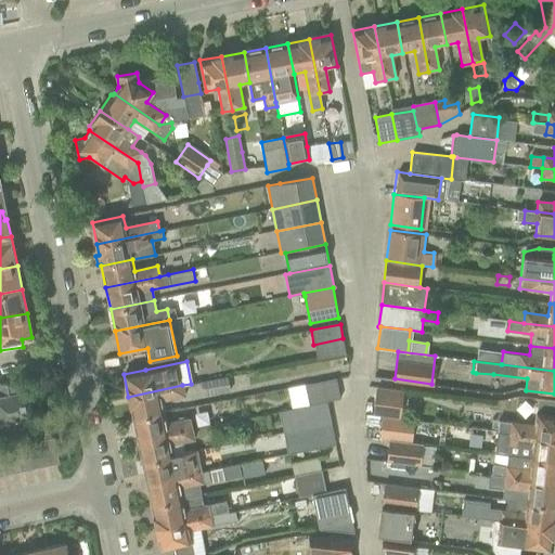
[(229,376),(203,382),(205,396),(231,390),(229,376)]
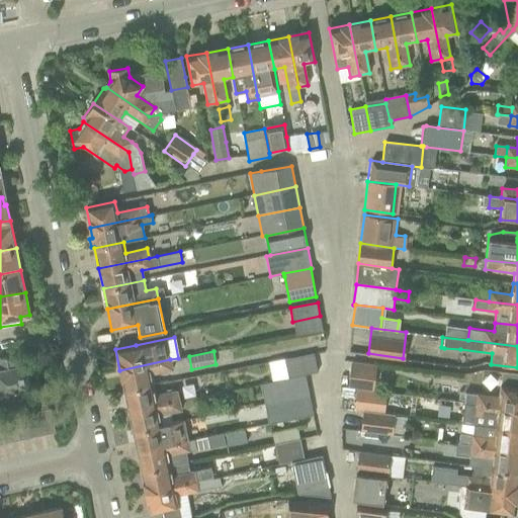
[(287,378),(306,374),(317,372),(314,353),(283,358),(287,378)]
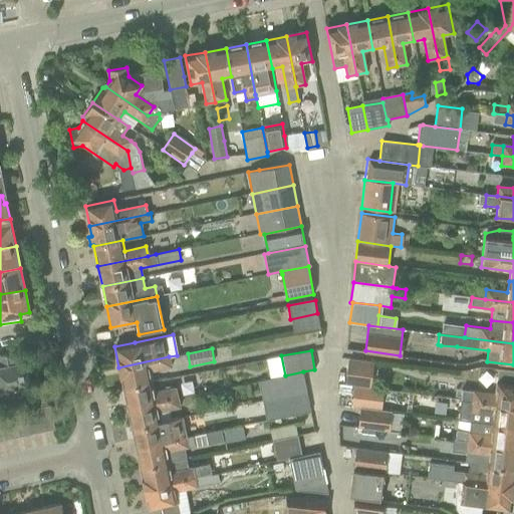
[(0,391),(11,389),(13,401),(28,398),(26,386),(29,384),(28,382),(31,380),(29,372),(26,371),(24,362),(18,363),(16,351),(0,353),(0,391)]
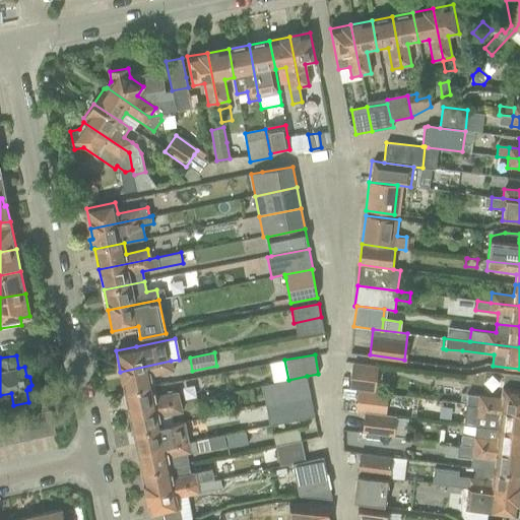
[(171,361),(120,372),(125,392),(153,386),(151,376),(173,371),(171,361)]
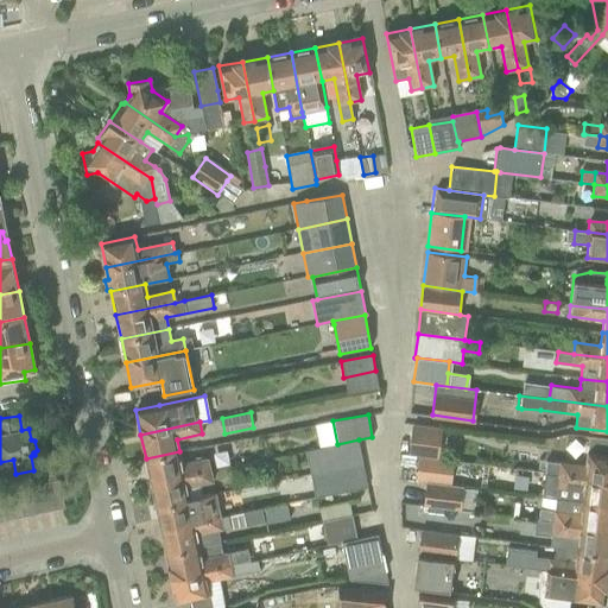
[(441,429),(413,425),(409,456),(437,460),(441,429)]
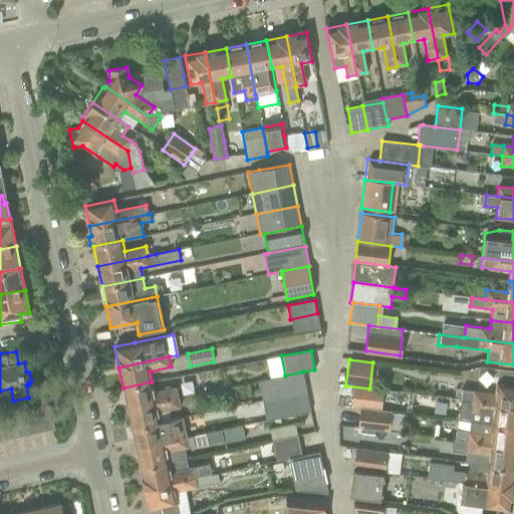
[(307,392),(303,371),(285,375),(258,380),(262,401),(307,392)]
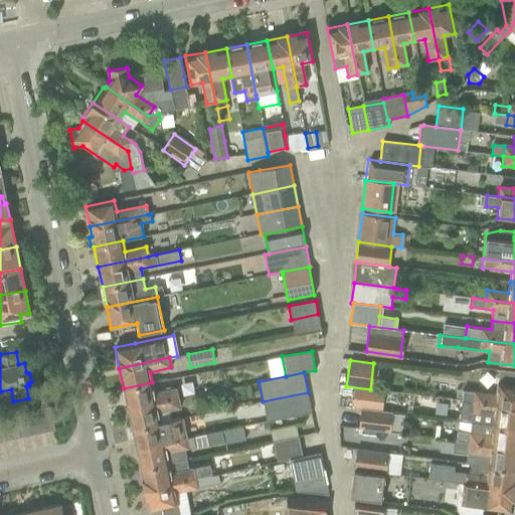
[(152,382),(124,388),(128,408),(178,397),(176,388),(154,392),(152,382)]
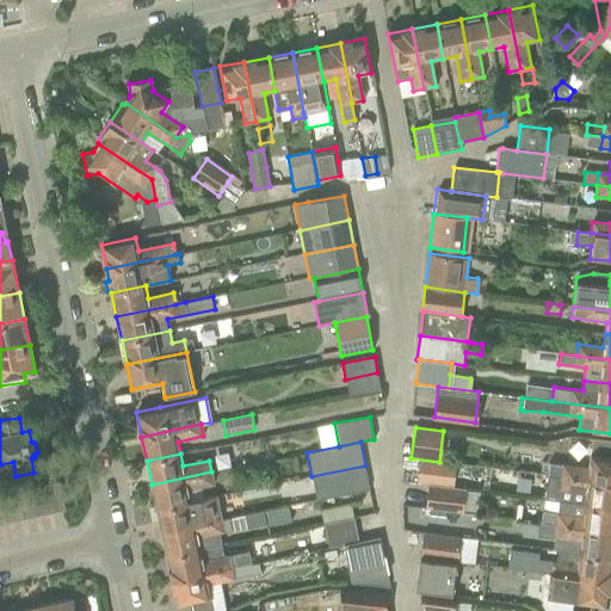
[(588,469),(549,464),(548,475),(610,482),(610,457),(590,455),(588,469)]
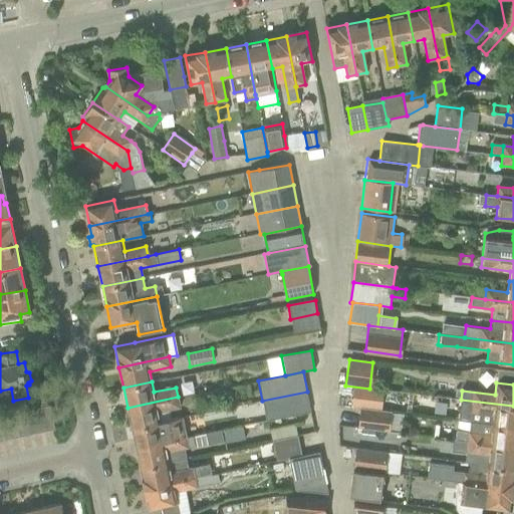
[(353,387),(351,406),(379,410),(381,391),(353,387)]
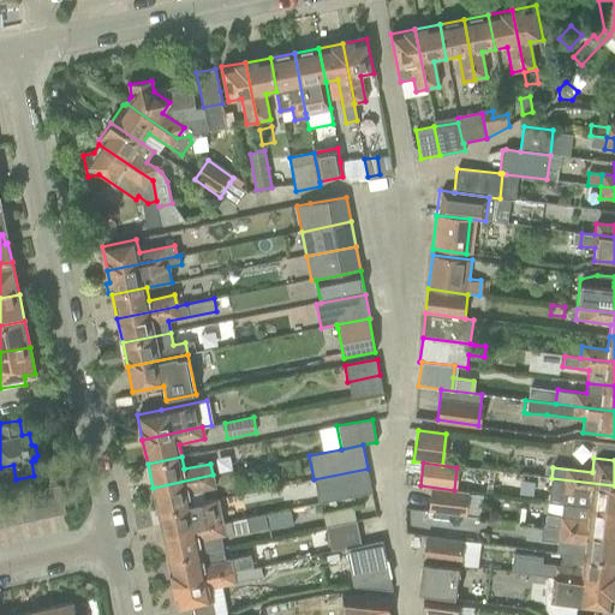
[(371,493),(368,469),(314,479),(317,503),(371,493)]
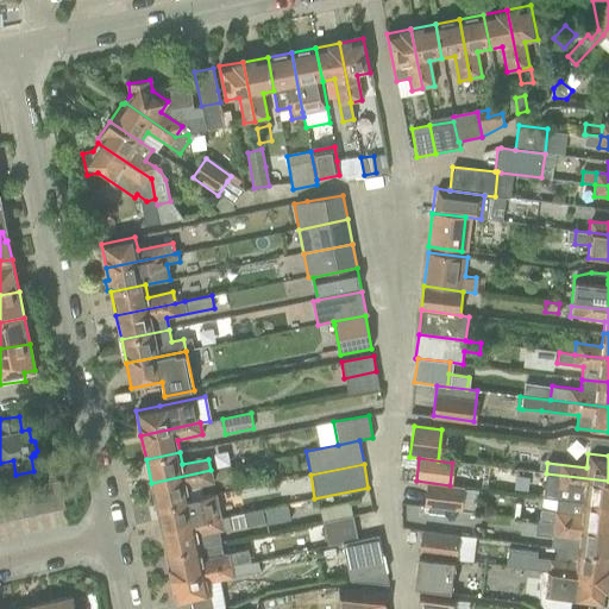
[(213,482),(211,470),(151,483),(156,507),(202,497),(200,484),(213,482)]
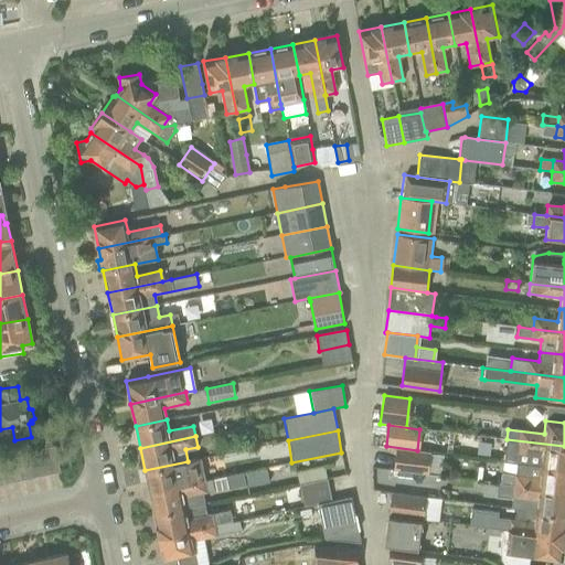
[(564,446),(507,439),(503,462),(514,464),(564,469),(564,446)]
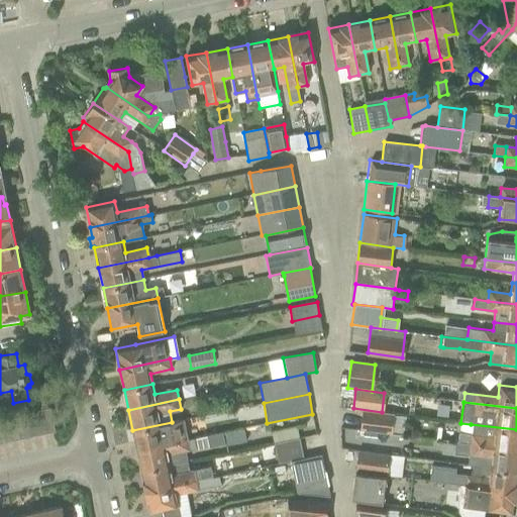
[(49,408),(37,410),(42,434),(55,431),(49,408)]
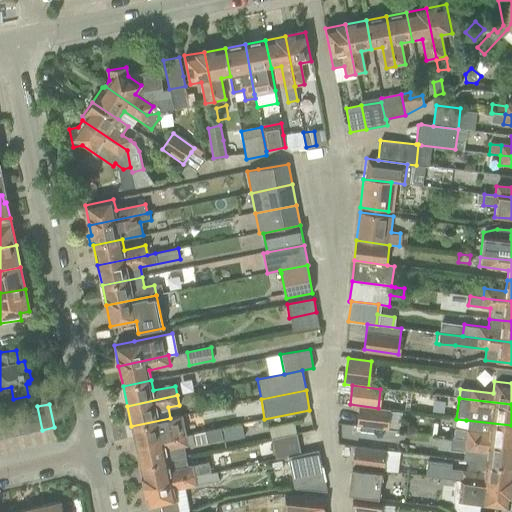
[(37,406),(25,409),(30,432),(42,430),(37,406)]
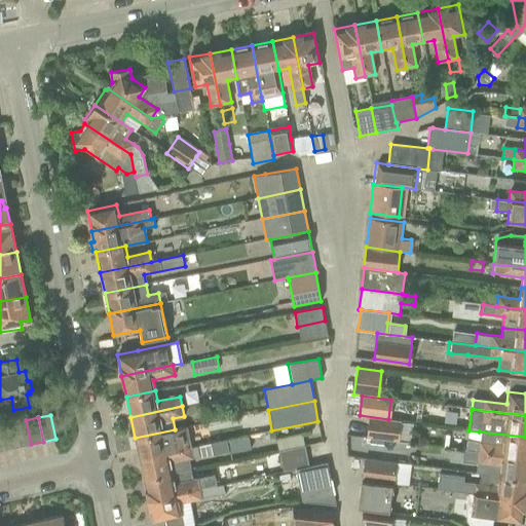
[(367,438),(369,438),(388,440),(399,442),(402,421),(369,417),(367,438)]
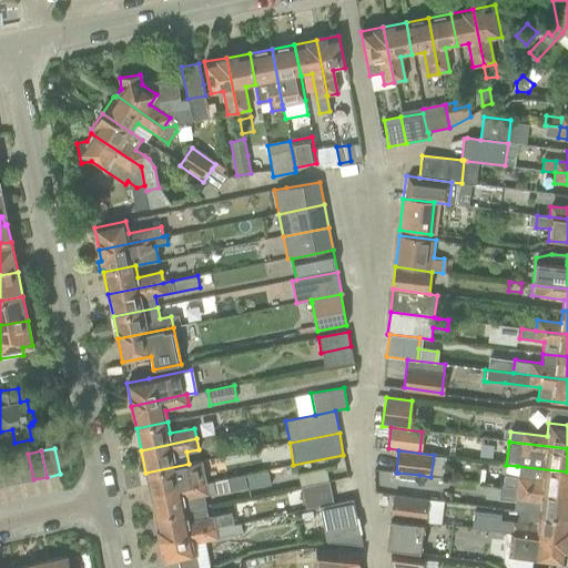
[(33,479),(28,454),(14,456),(20,483),(33,479)]
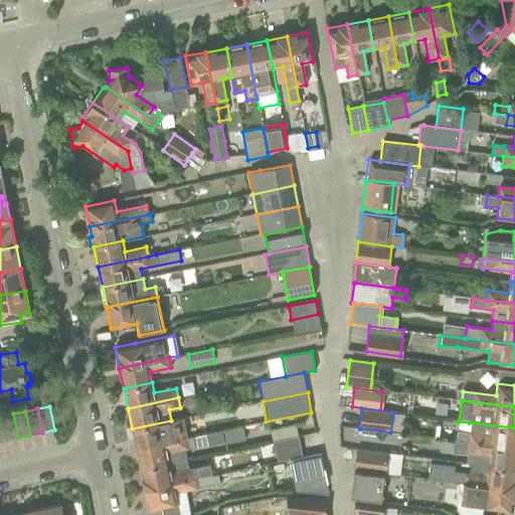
[(13,413),(1,416),(6,441),(18,438),(13,413)]
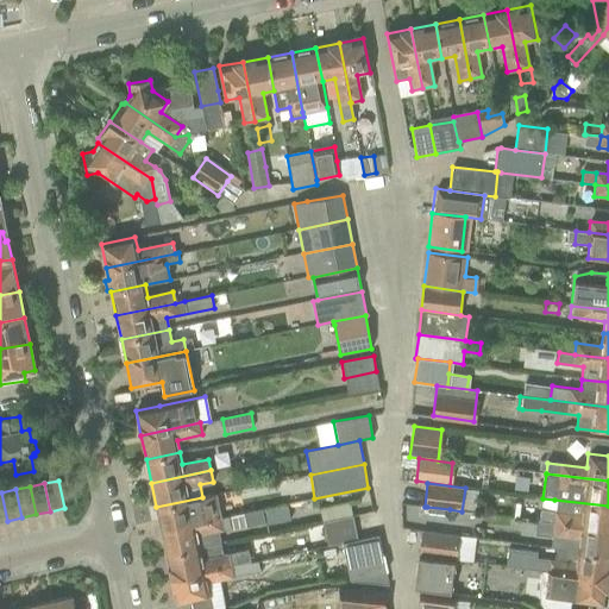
[(202,497),(156,507),(161,531),(220,518),(215,495),(202,497)]
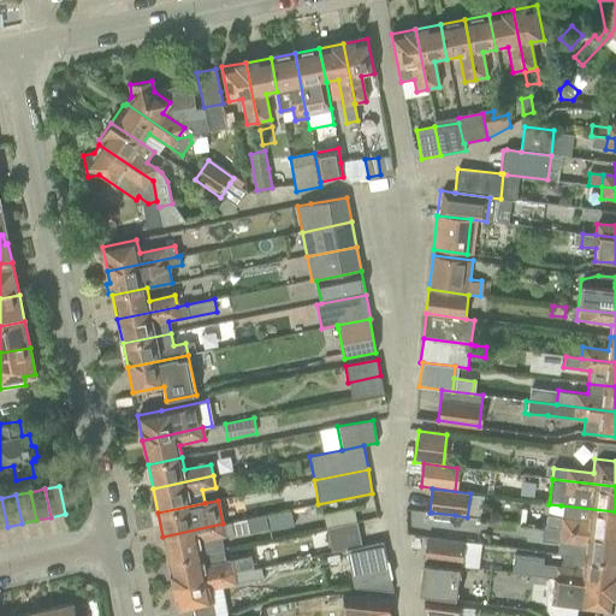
[(561,529),(615,535),(615,511),(561,505),(558,517),(548,516),(546,527),(561,529)]
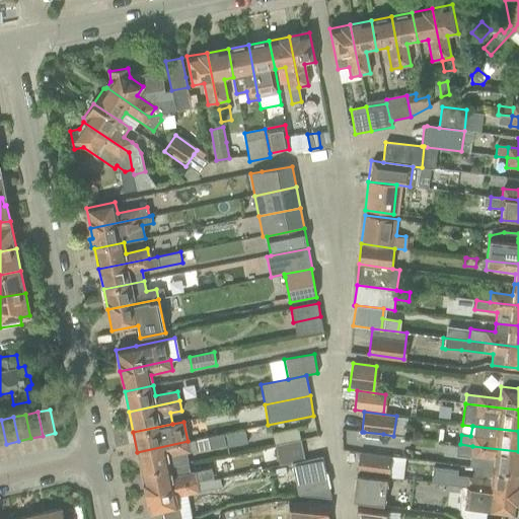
[(207,438),(209,449),(225,446),(225,448),(248,443),(245,430),(207,438)]
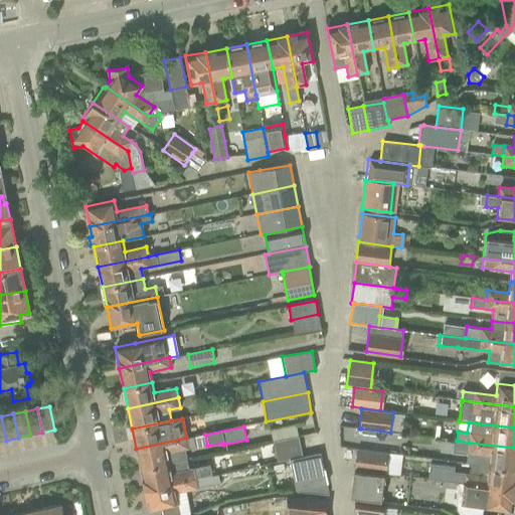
[(361,430),(360,438),(374,440),(375,431),(361,430)]
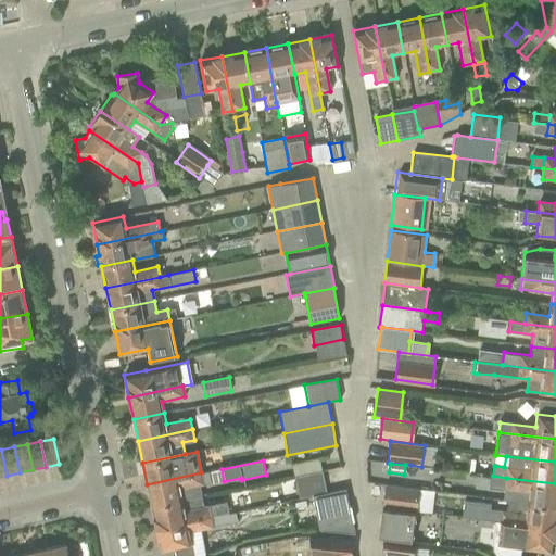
[(201,472),(147,484),(151,506),(182,500),(201,495),(199,485),(211,482),(209,471),(201,472)]
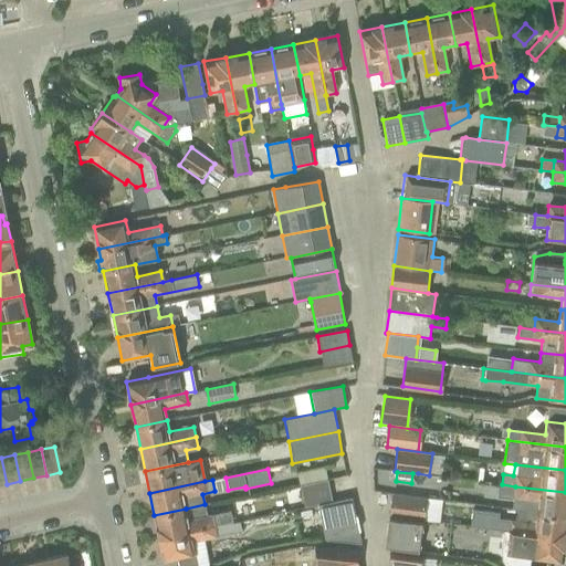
[(317,504),(327,502),(323,480),(296,485),(301,507),(315,505),(317,504)]
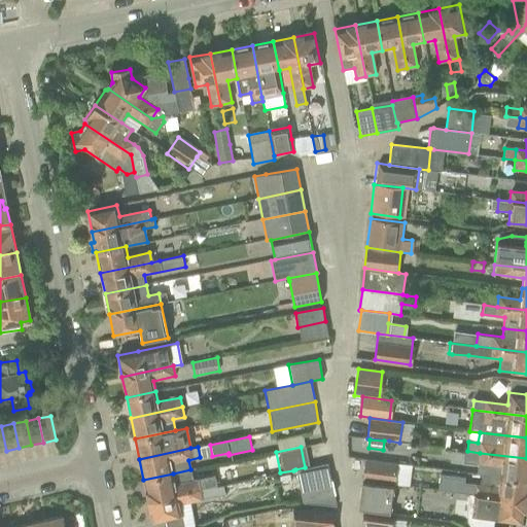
[(526,458),(480,453),(479,463),(488,464),(486,476),(490,476),(526,480),(526,458)]
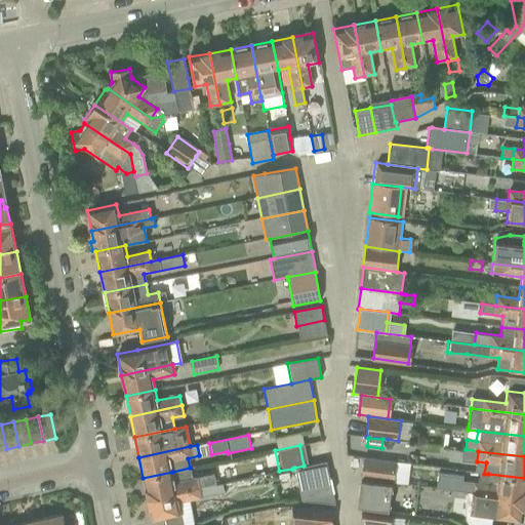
[(360,479),(393,483),(396,462),(363,457),(360,479)]
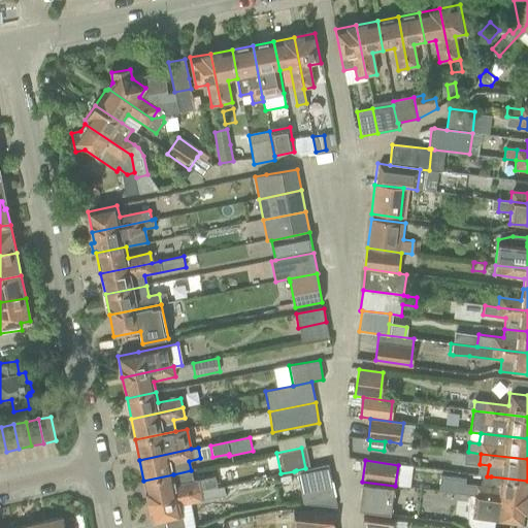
[(305,468),(296,470),(303,504),(336,508),(327,464),(307,468),(305,468)]
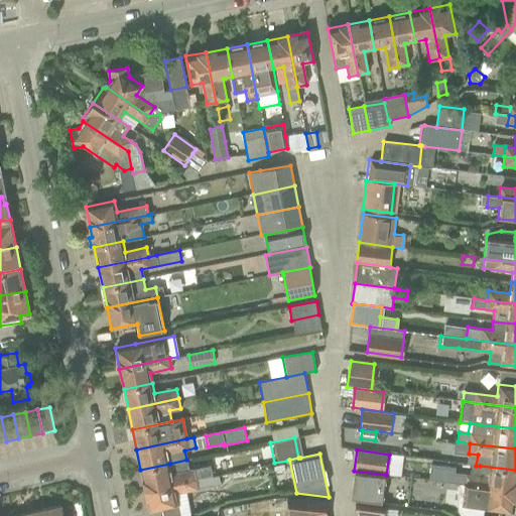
[(169,464),(140,470),(145,490),(211,476),(209,466),(192,470),(188,471),(186,460),(169,464)]
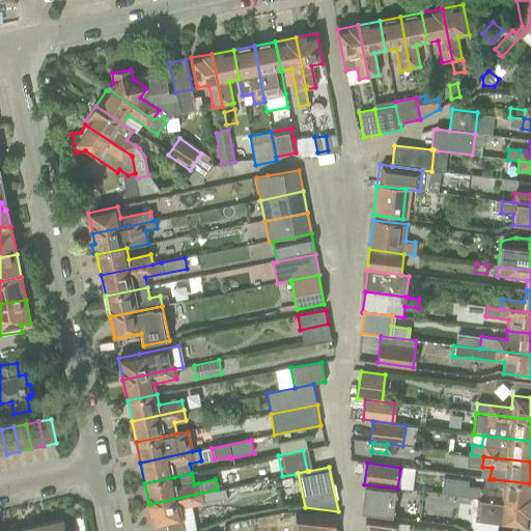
[(473,487),(472,498),(530,505),(530,499),(530,483),(494,479),(484,478),(483,488),(473,487)]
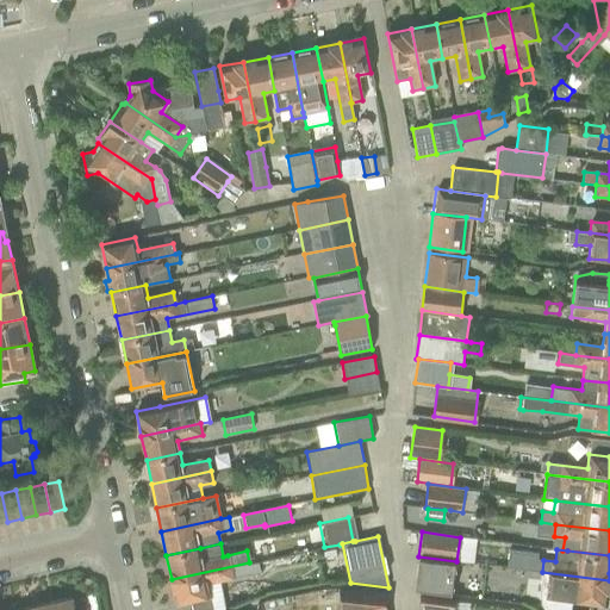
[(456,561),(418,556),(415,589),(453,593),(456,561)]
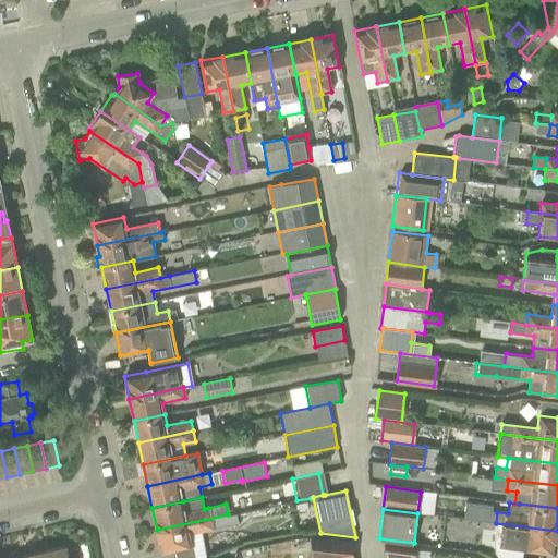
[(228,514),(157,530),(161,552),(174,549),(176,557),(194,557),(190,534),(237,524),(234,513),(228,514)]
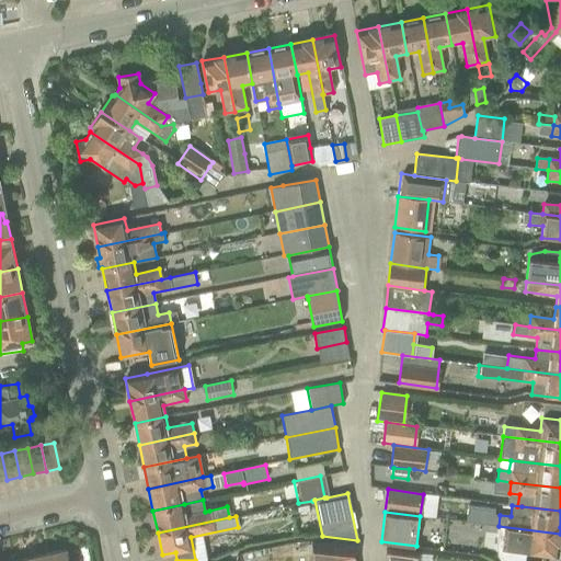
[(560,534),(499,526),(495,551),(496,558),(500,560),(525,560),(526,552),(558,557),(560,534)]
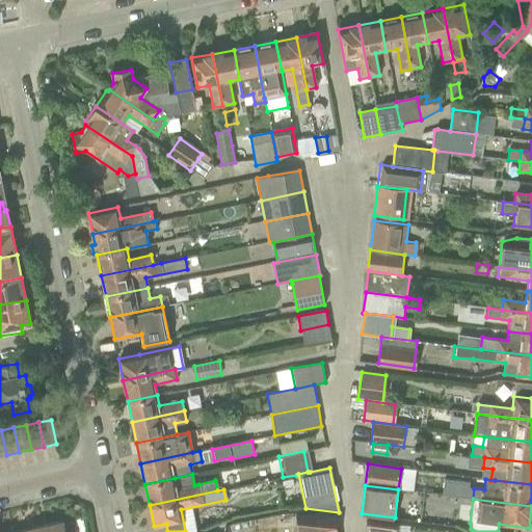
[(336,515),(295,512),(298,531),(337,531),(338,531),(336,515)]
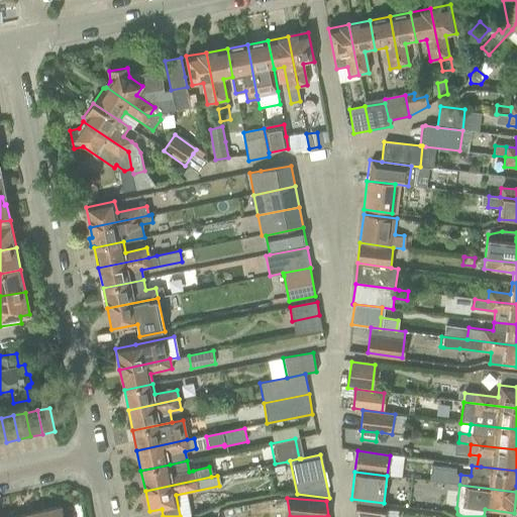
[(354,505),(352,516),(384,516),(386,509),(354,505)]
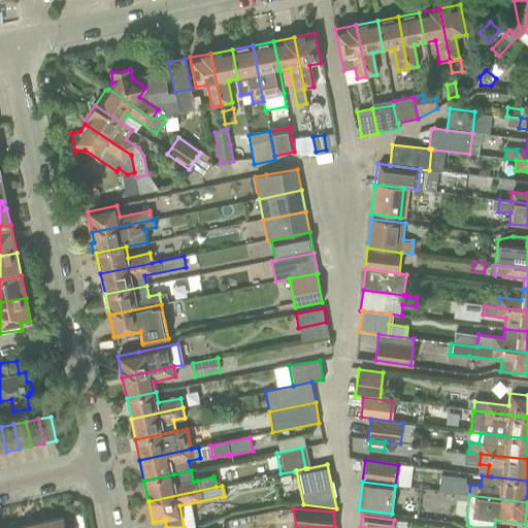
[(64,527),(62,518),(37,523),(38,527),(64,527)]
